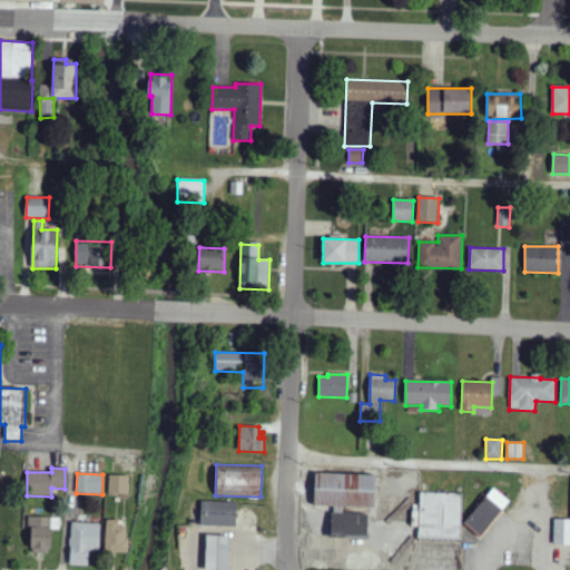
[(315,473),(376,474),(374,508),(343,507),(342,514),(367,514),(366,540),(328,539),(328,516),(333,516),(333,507),(313,507),(315,473)]
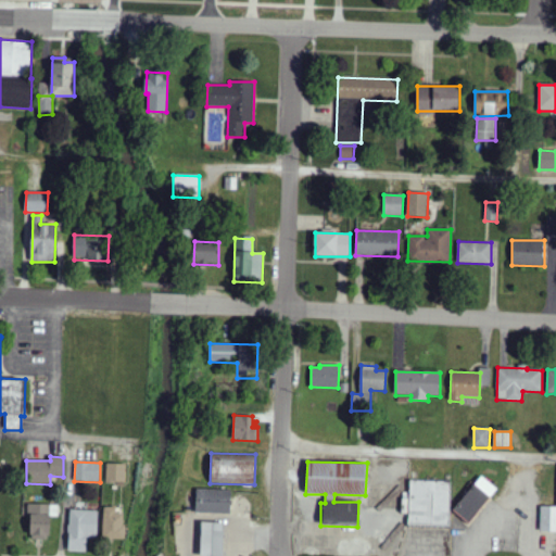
[(126,481),(125,464),(106,464),(106,482),(126,481)]
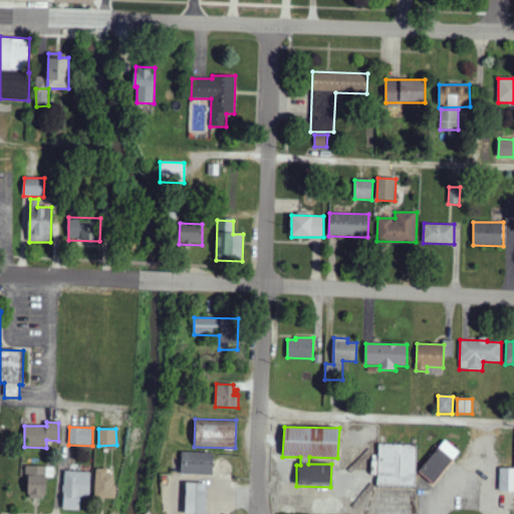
[(446,440),(460,452),(433,484),(419,471),(446,440)]
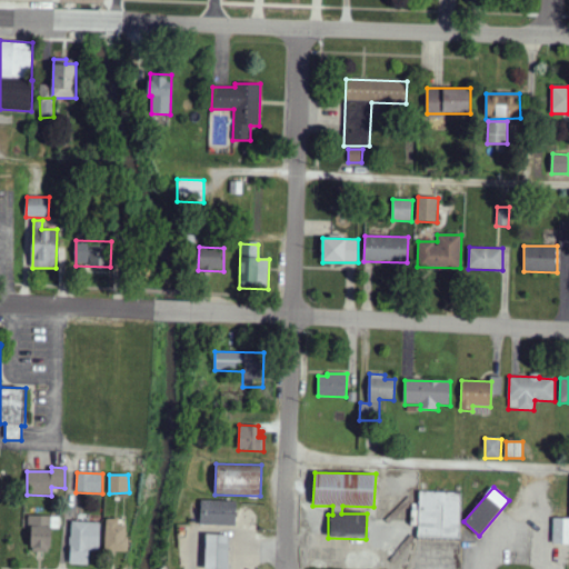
[(420,491),(462,493),(460,539),(418,537),(420,491)]
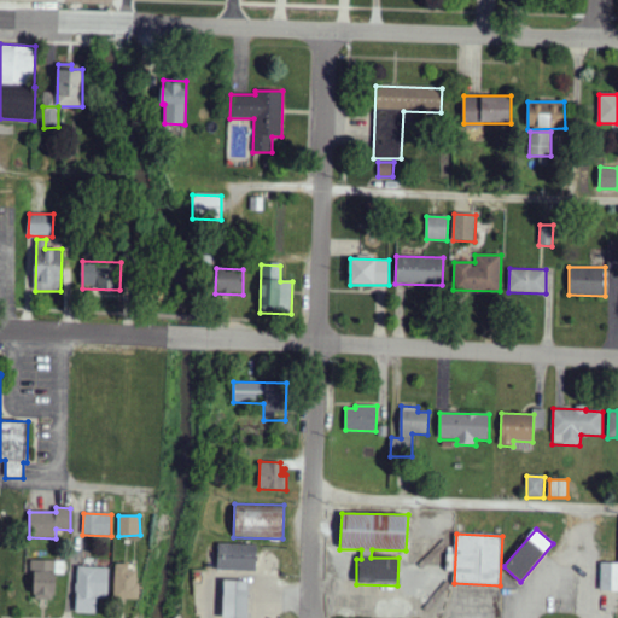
[(256,572),(257,546),(219,543),(217,570),(256,572)]
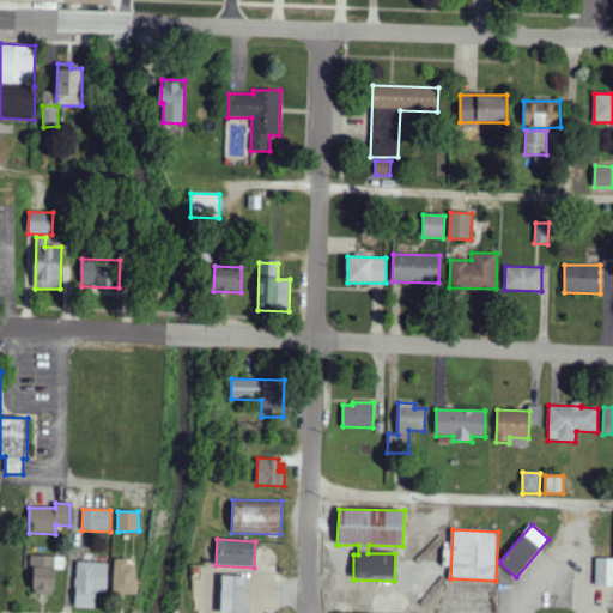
[(54,595),(54,570),(64,570),(65,557),(34,557),(32,595),(54,595)]
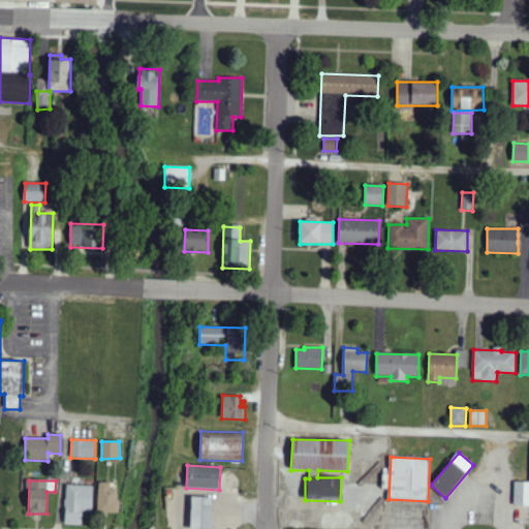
[(515,506),(528,507),(528,481),(515,481),(515,506)]
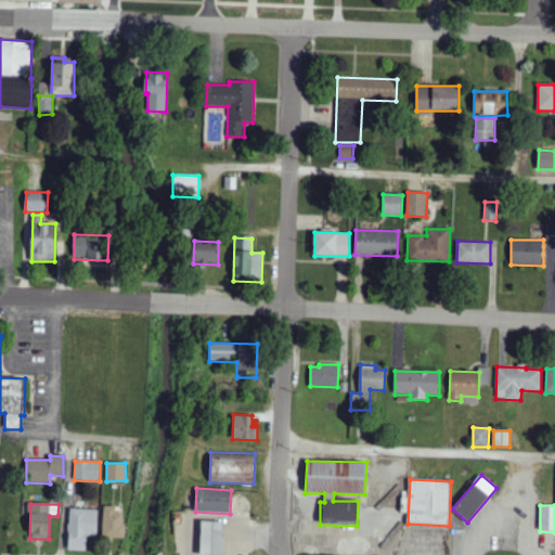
[(125,539),(126,513),(116,513),(116,506),(104,506),(103,538),(125,539)]
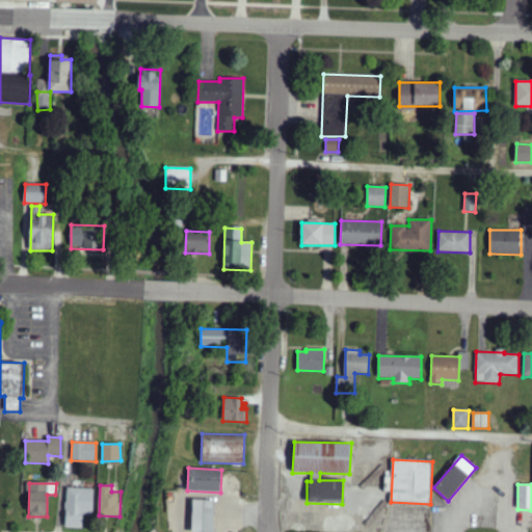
[(94,514),(95,489),(67,488),(65,528),(83,529),(83,514),(94,514)]
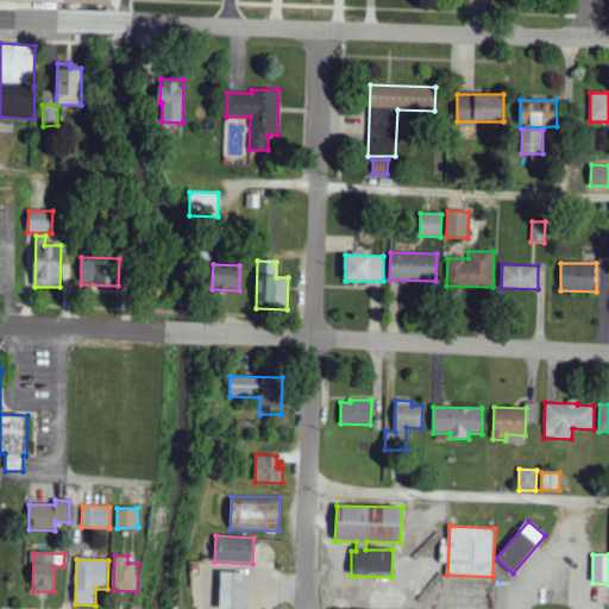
[(244,608),(245,573),(221,572),(219,608),(244,608)]
